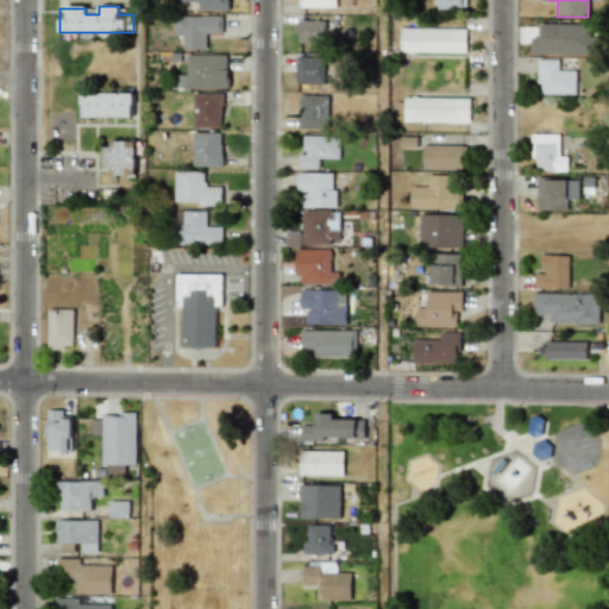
[(221,16),(175,17),(175,36),(183,36),(183,49),(206,49),(206,33),(221,33),(221,16)]
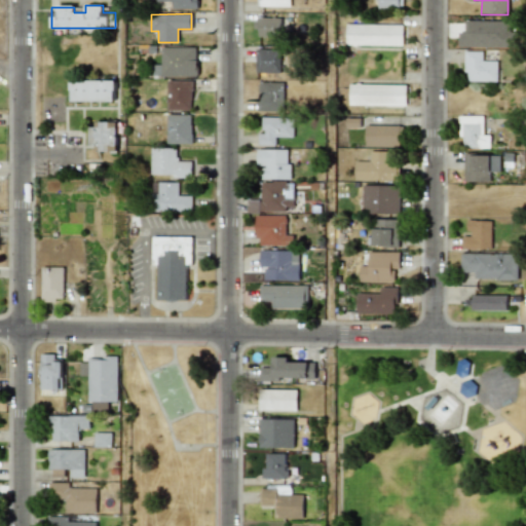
[(256,39),(280,40),(280,17),(257,17),(256,39)]
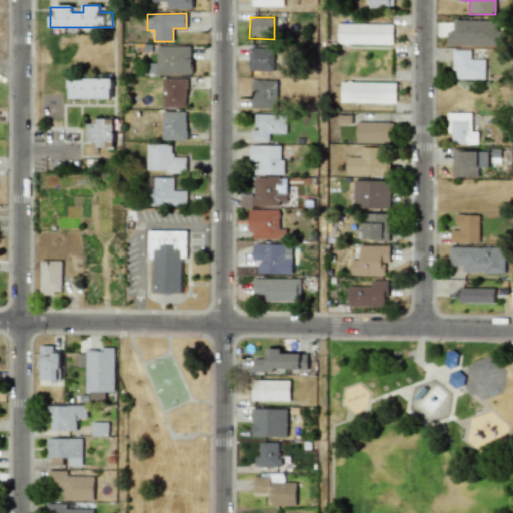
[(497,20),(453,19),(453,31),(448,31),(447,46),(497,47),(497,20)]
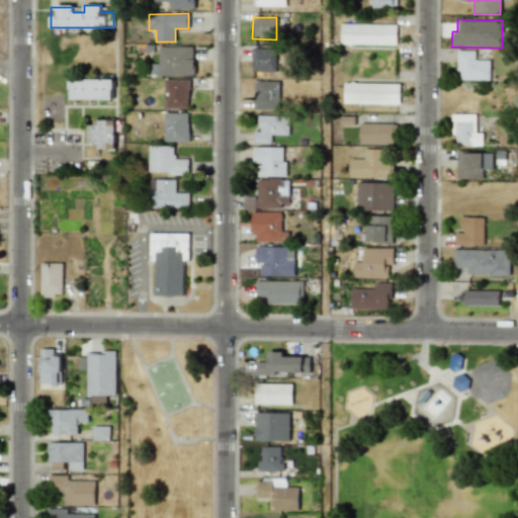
[(397,46),(397,24),(340,23),(340,44),(397,46)]
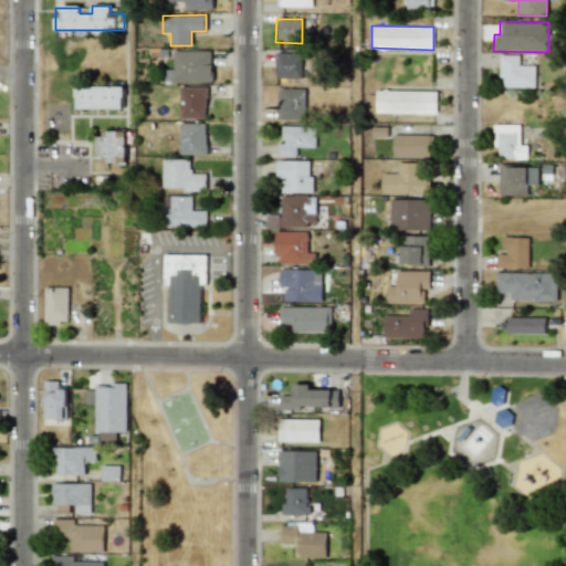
[(173,49),(210,49),(210,61),(212,61),(212,70),(212,77),(211,77),(211,80),(173,80),(173,79),(164,79),(164,67),(173,67),(173,49)]
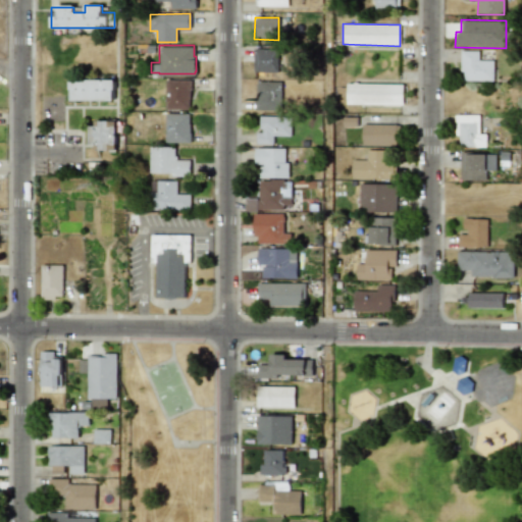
[(256,70),(256,76),(277,76),(278,47),(254,46),(254,70),(256,70)]
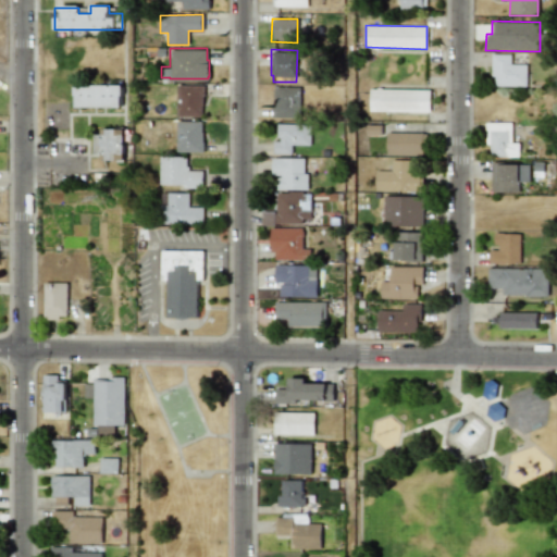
[(493,86),(527,87),(528,65),(511,64),(511,54),(494,54),(493,86)]
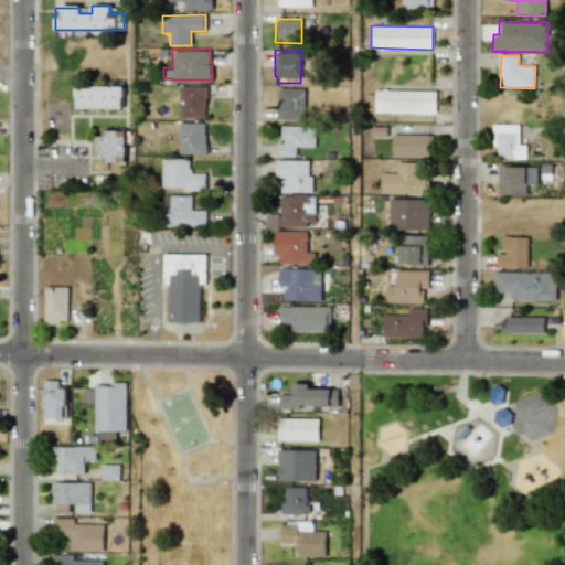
[(179,85),(206,85),(205,105),(204,105),(204,110),(203,110),(203,114),(202,114),(202,116),(179,116),(179,85)]
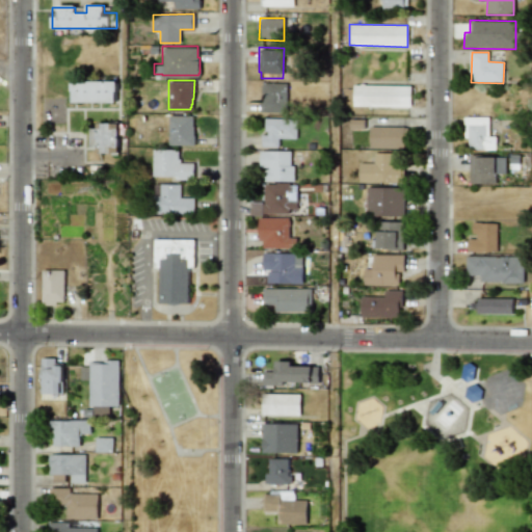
[(72,102),(115,103),(115,81),(72,81),(72,102)]
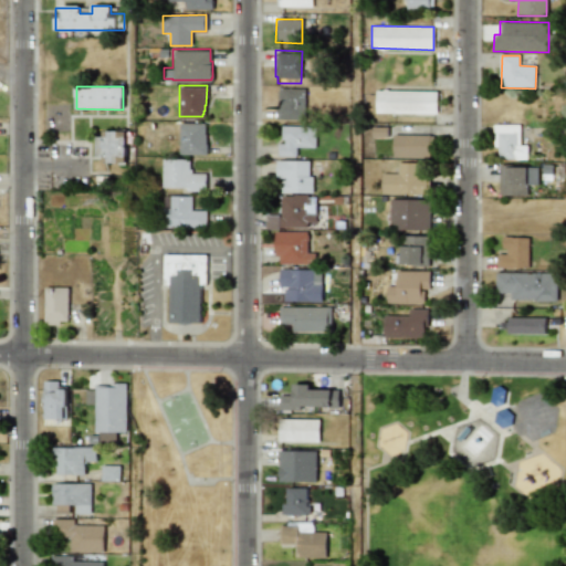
[(280,86),(305,86),(304,117),(278,116),(278,88),(280,88),(280,86)]
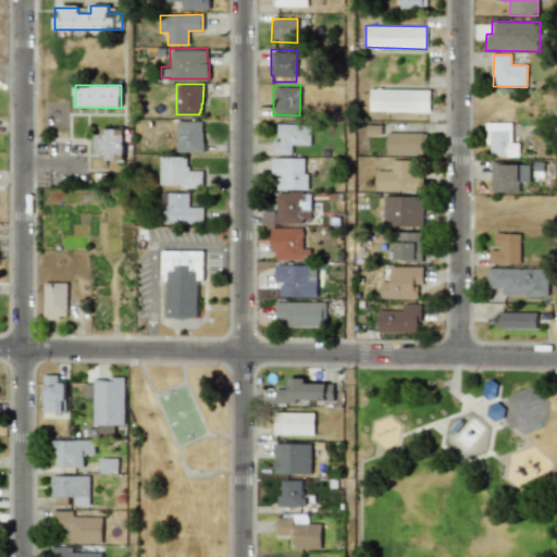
[(370,110),(430,112),(431,90),(370,88),(370,110)]
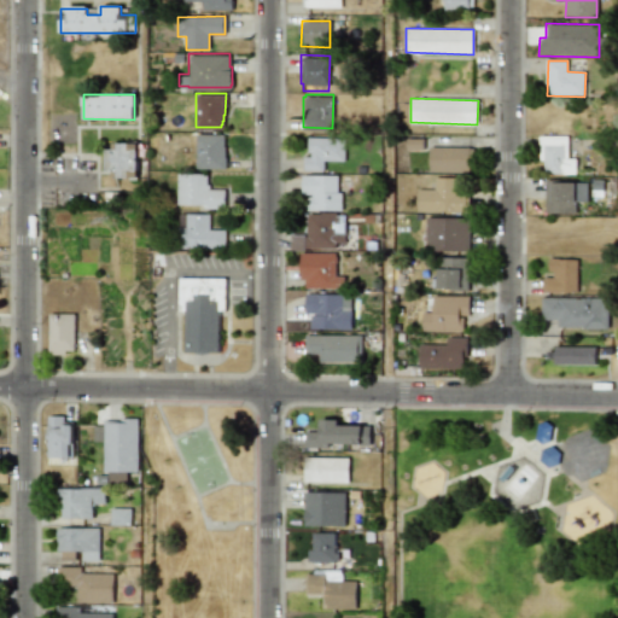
[(197,135),(196,168),(225,169),(226,135),(197,135)]
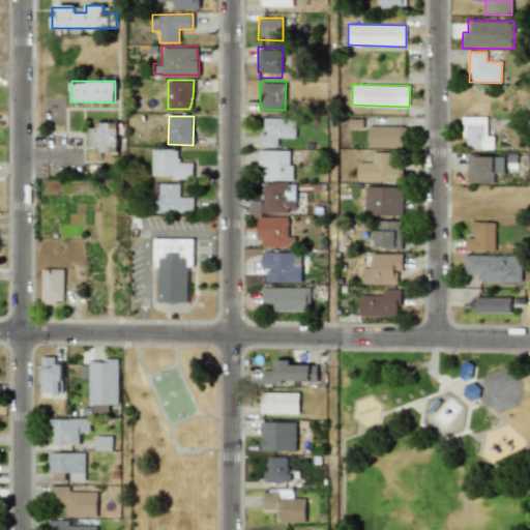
[(264,116),(296,116),(295,137),(277,136),(277,145),(260,144),(260,133),(266,133),(266,128),(264,128),(264,116)]
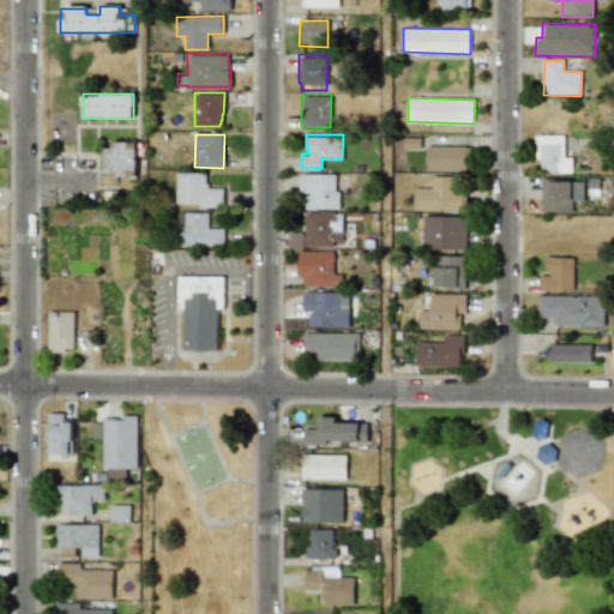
[(565,157),(564,134),(535,136),(536,161),(540,161),(541,173),(572,173),(572,157),(565,157)]
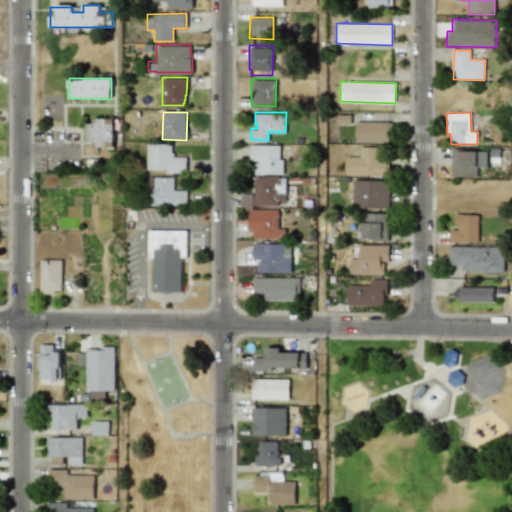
[(114,120),(87,120),(88,147),(114,146),(114,120)]
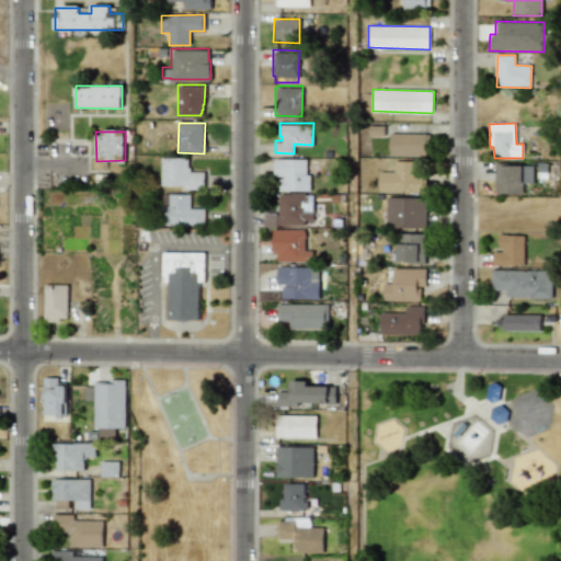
[(389,156),(427,157),(428,134),(390,133),(389,156)]
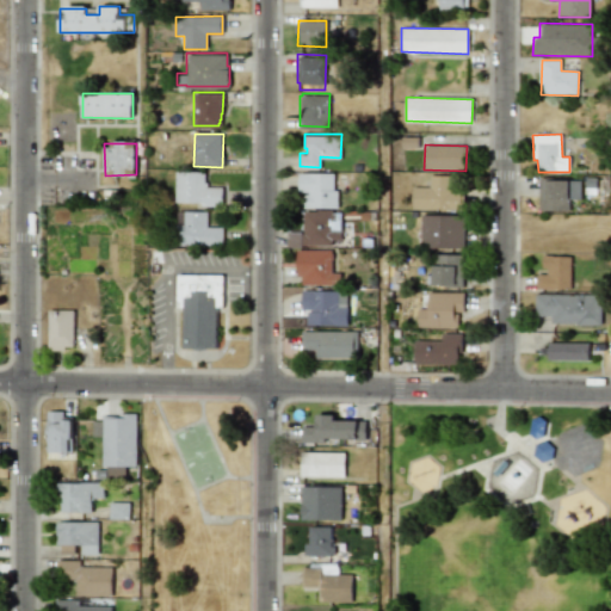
[(176,204),(223,205),(223,187),(205,187),(205,172),(176,172),(176,204)]
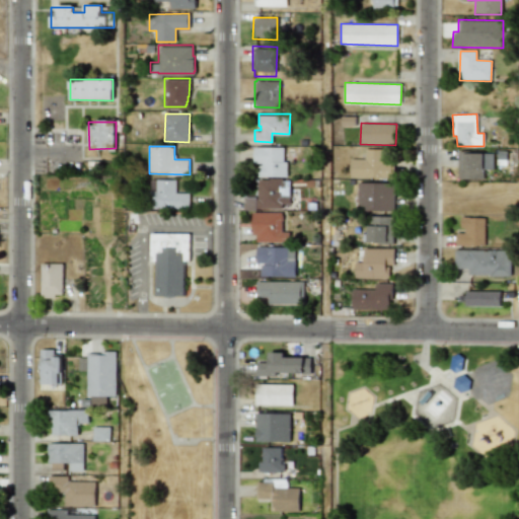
[(286,148),(254,147),(253,164),(258,164),(257,176),(285,177),(286,148)]
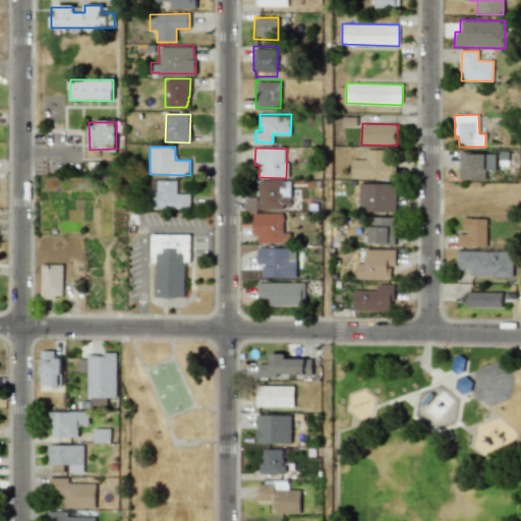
[(352,160),(352,178),(393,179),(393,150),(366,150),(366,160),(352,160)]
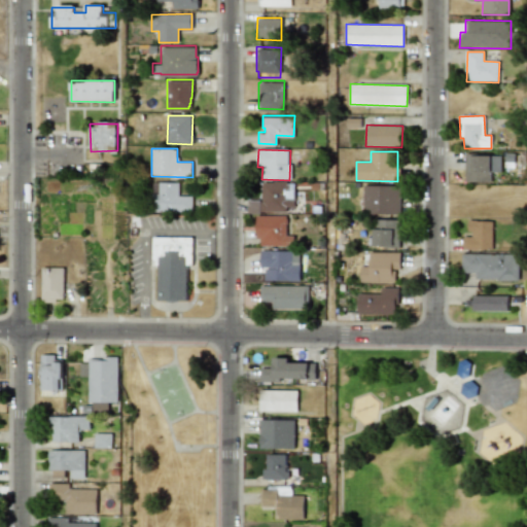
[(464,181),(491,182),(491,171),(500,172),(500,155),(465,154),(464,181)]
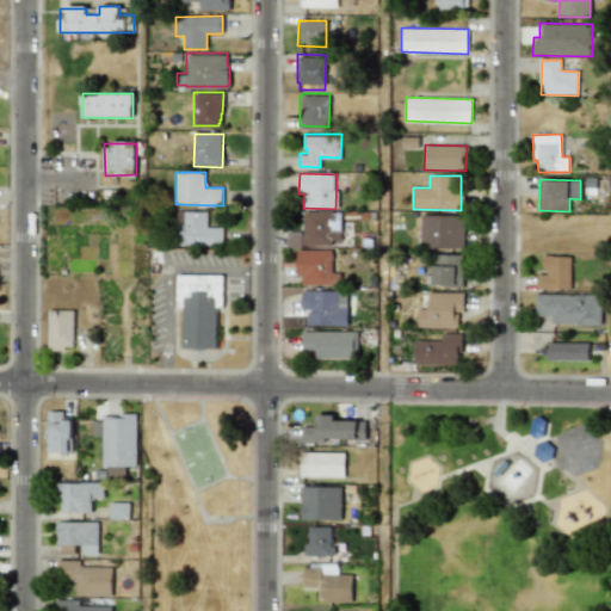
[(341,245),(340,210),(302,211),(303,232),(287,232),(288,246),(341,245)]
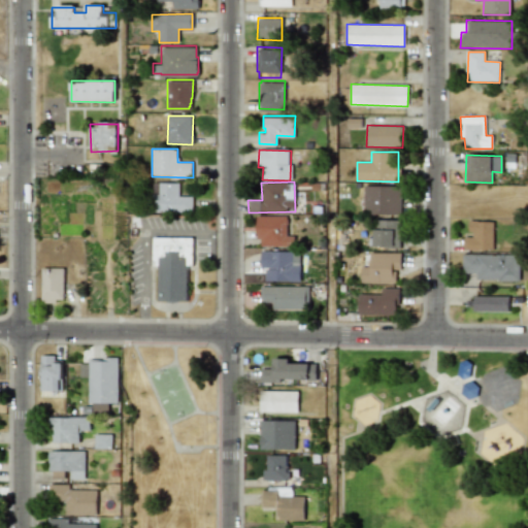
[(152,211),(193,212),(193,196),(178,196),(179,184),(152,183),(152,211)]
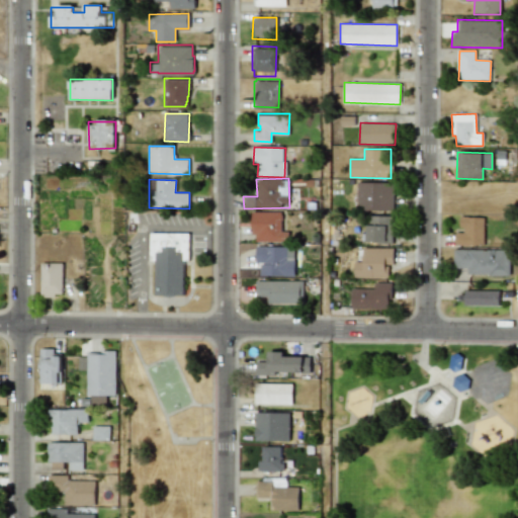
[(356,210),(394,210),(394,183),(357,182),(356,210)]
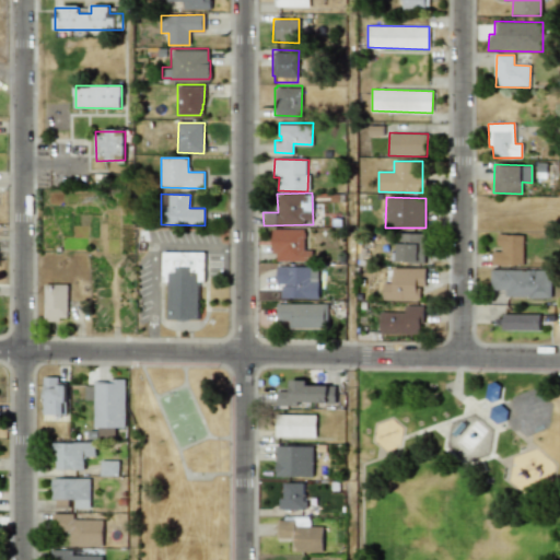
[(273,260),(304,261),(304,230),(273,229),(273,260)]
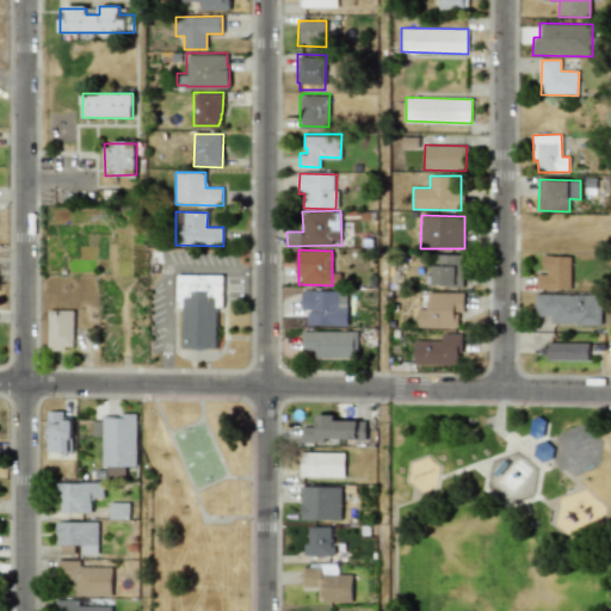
[(432,285),(463,287),(464,255),(433,254),(432,285)]
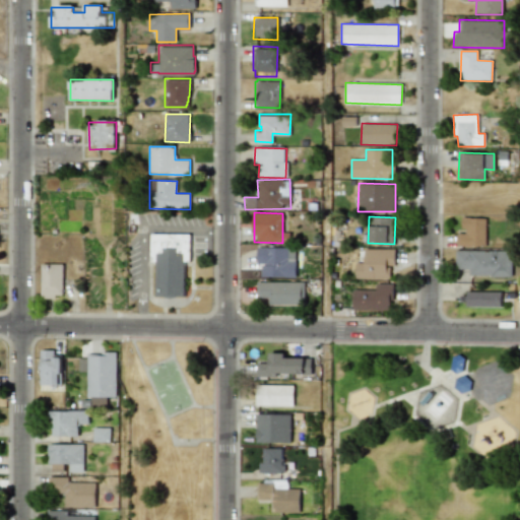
[(485,218),(463,217),(462,234),(457,234),(456,246),(485,246),(485,218)]
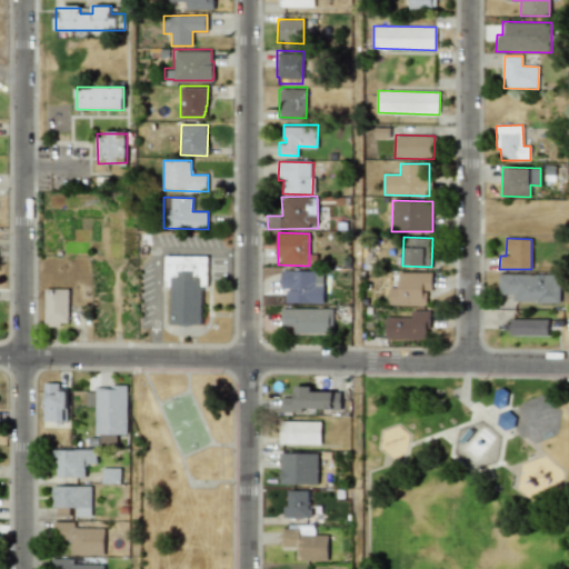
[(170,325),(201,325),(202,286),(208,286),(208,256),(165,256),(165,287),(170,287),(170,325)]
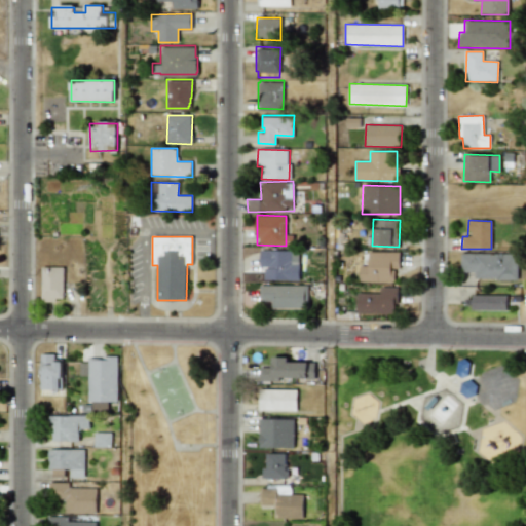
[(264,280),(299,280),(299,251),(260,250),(260,267),(264,268),(264,280)]
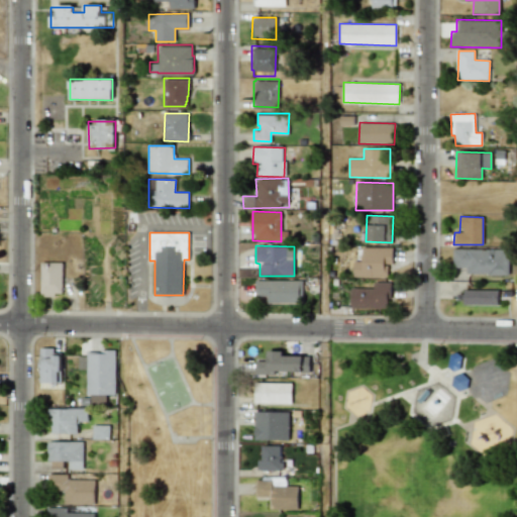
[(393,247),(363,247),(362,261),(353,261),(353,278),(387,278),(387,264),(393,264),(393,247)]
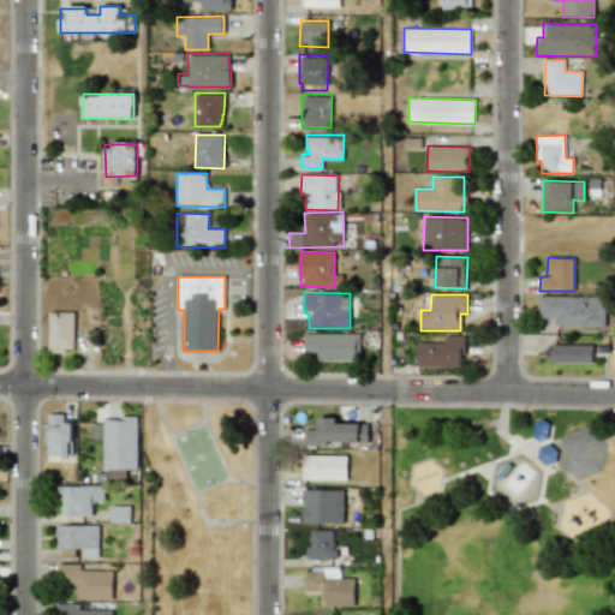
[(538,318),(555,318),(555,327),(605,327),(605,297),(539,296),(538,318)]
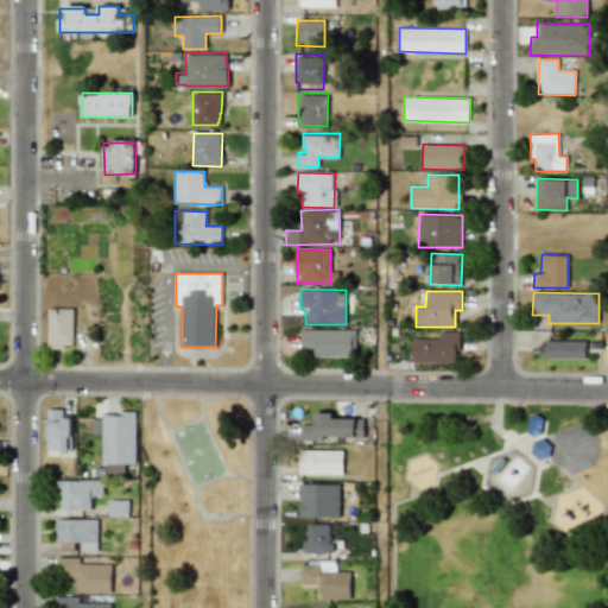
[(48,347),(73,348),(74,309),(49,309),(48,347)]
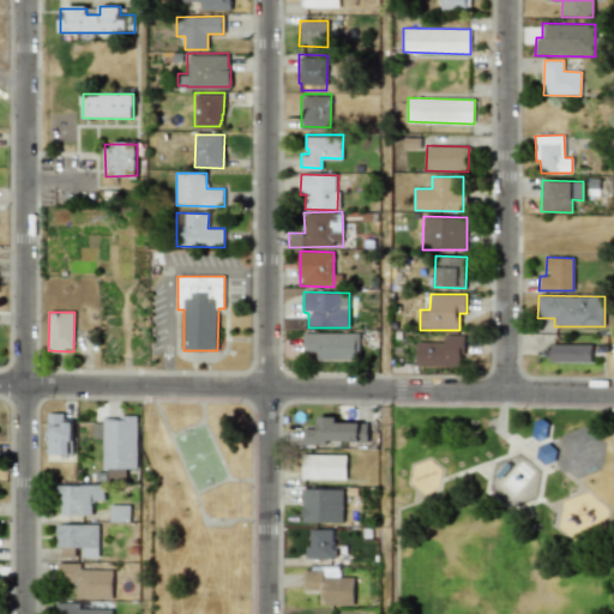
[(360,333),(304,332),(302,353),(317,353),(317,360),(359,360),(360,333)]
